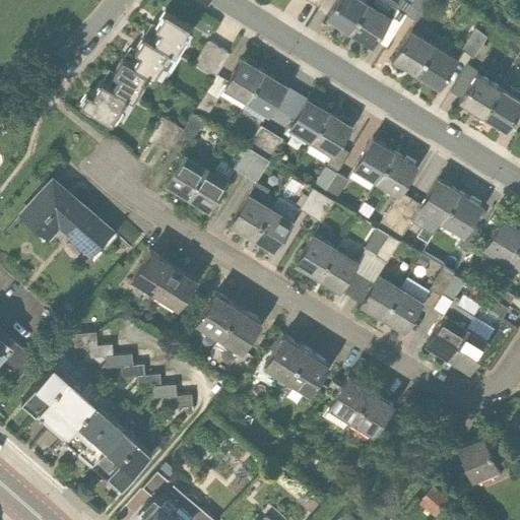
[(335,0),(326,14),(349,29),(367,1),(365,0),(335,0)]
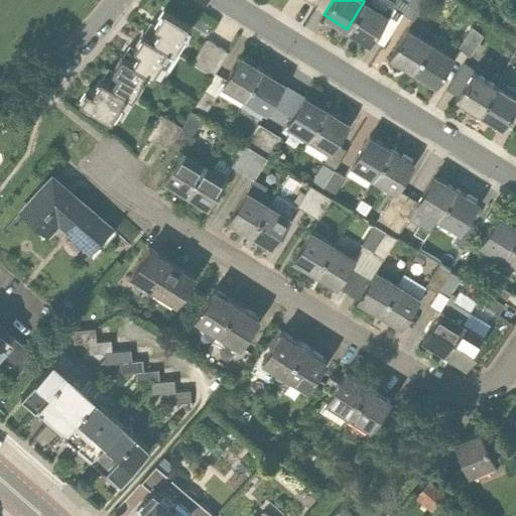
[(364,1),(347,29),(370,43),(393,6),(403,13),(410,0),(395,0),(394,3),(389,0),(365,0),(365,1),(364,1)]
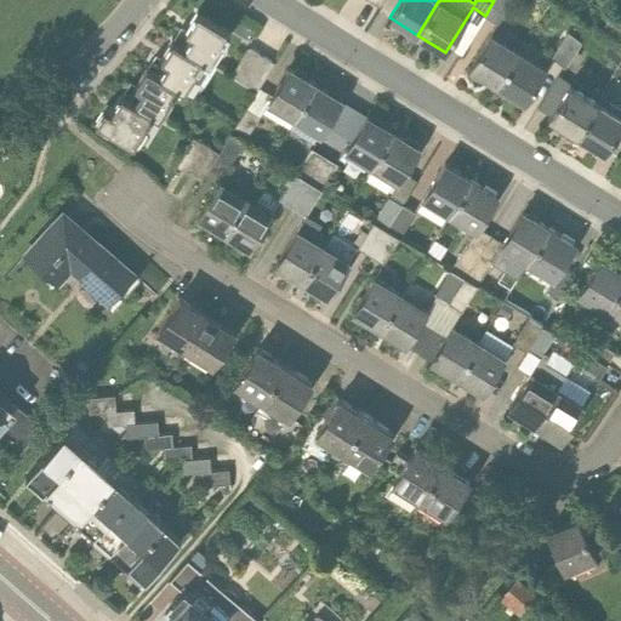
[(192,33),(184,45),(204,57),(204,58),(210,62),(216,51),(229,30),(198,10),(186,29),(192,33)]
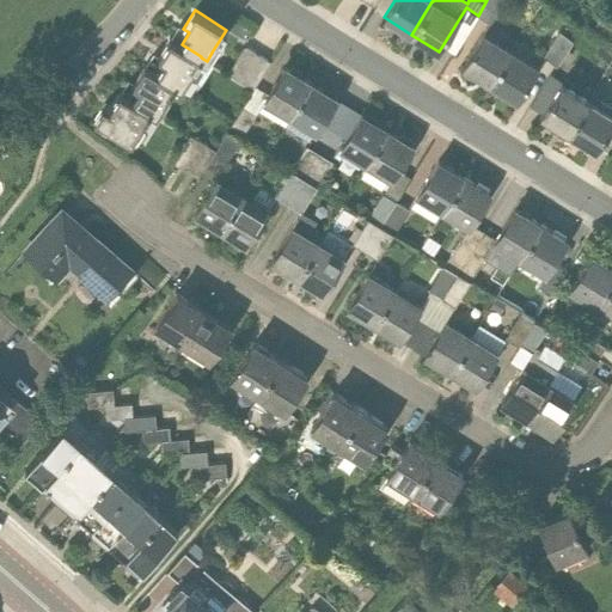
[(597,26),(611,34),(611,19),(604,14),(597,26)]
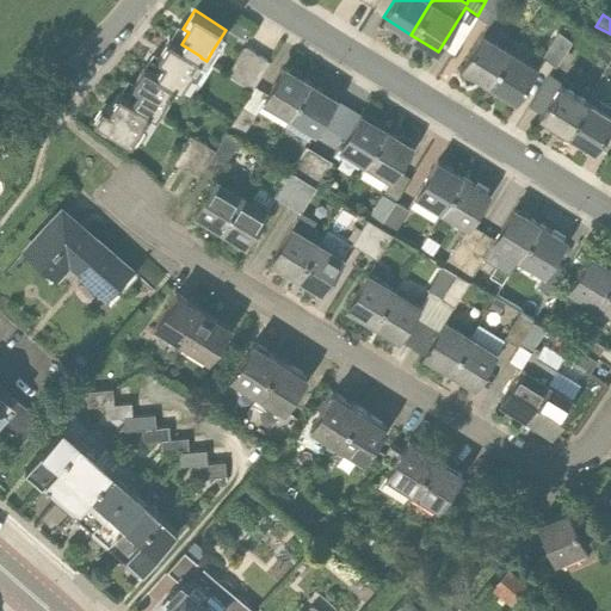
[(543,56),(556,65),(572,38),(559,31),(543,56)]
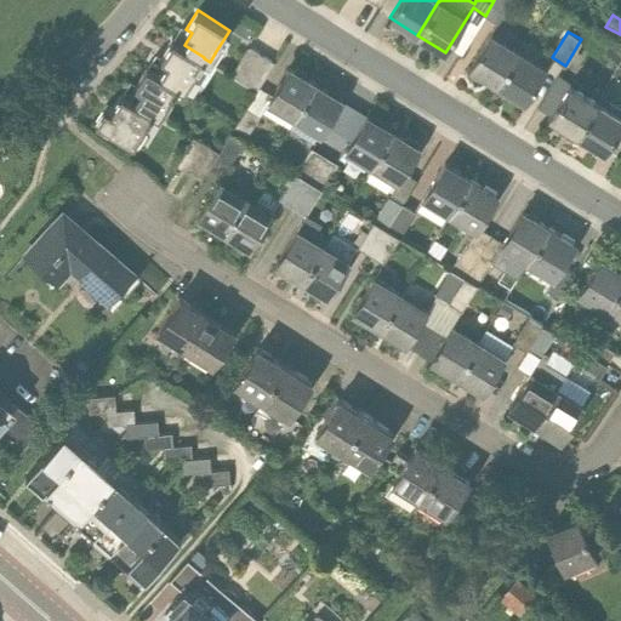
[(469,67),(497,85),(519,51),(490,33),(469,67)]
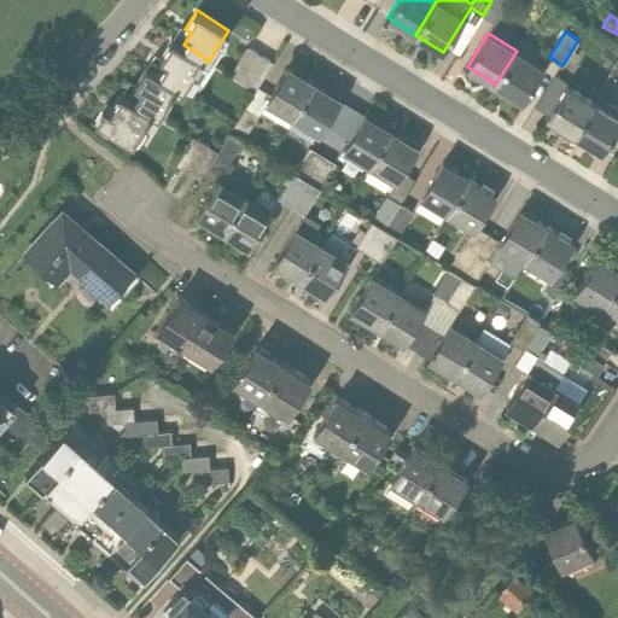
[(167,60),(158,73),(178,85),(182,88),(203,58),(203,57),(184,45),(172,38),(159,56),(167,60)]
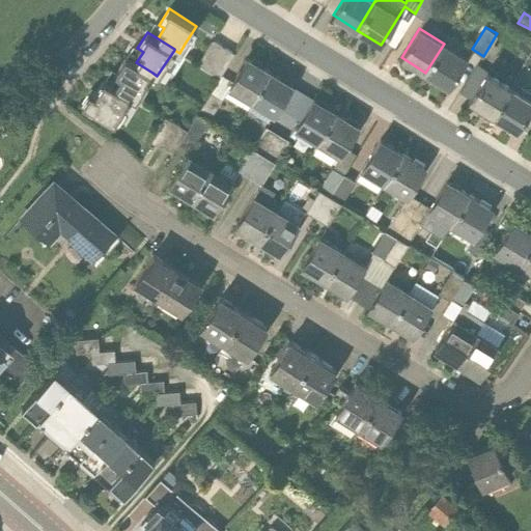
[(530,38),(526,35),(520,47),(529,52),(530,47),(530,38)]
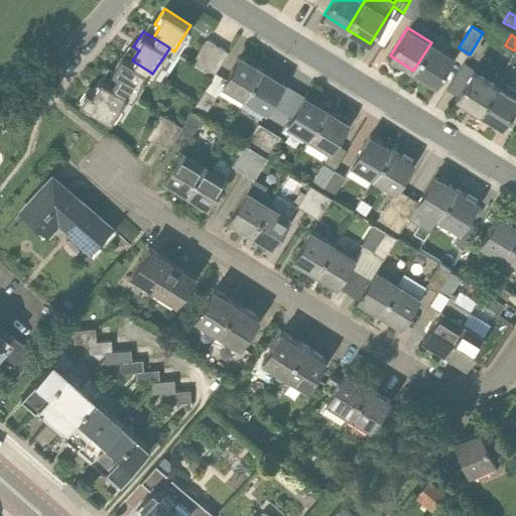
[(203,69),(217,44),(207,38),(191,61),(203,69)]
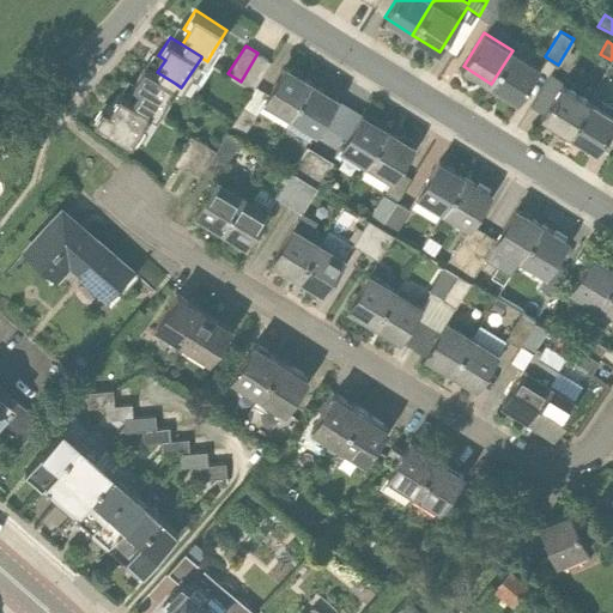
[(491,84),(517,101),(539,67),(513,50),(491,84)]
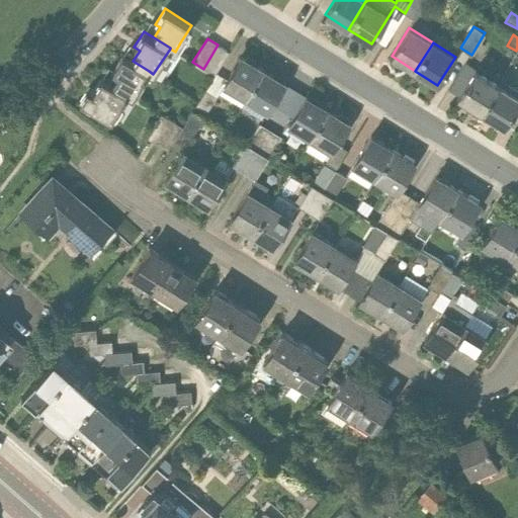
[(214,75),(229,52),(218,45),(203,69),(214,75)]
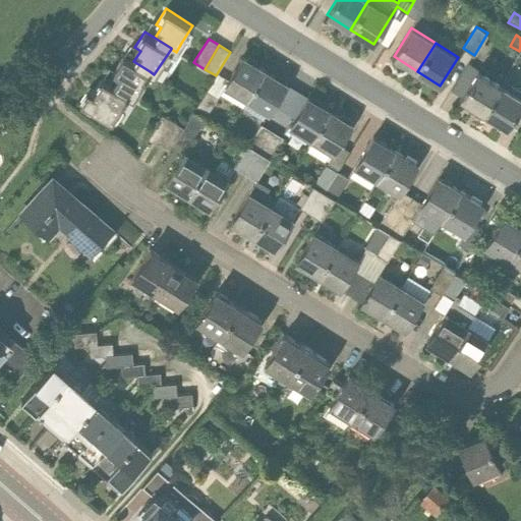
[(113,83),(128,94),(133,97),(150,71),(133,61),(123,54),(113,70),(119,73),(113,83)]
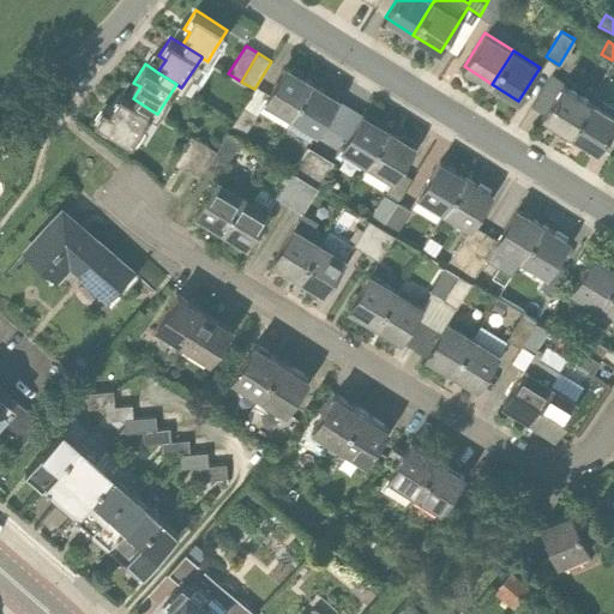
[(265,101),(293,118),(313,83),(286,66),(265,101)]
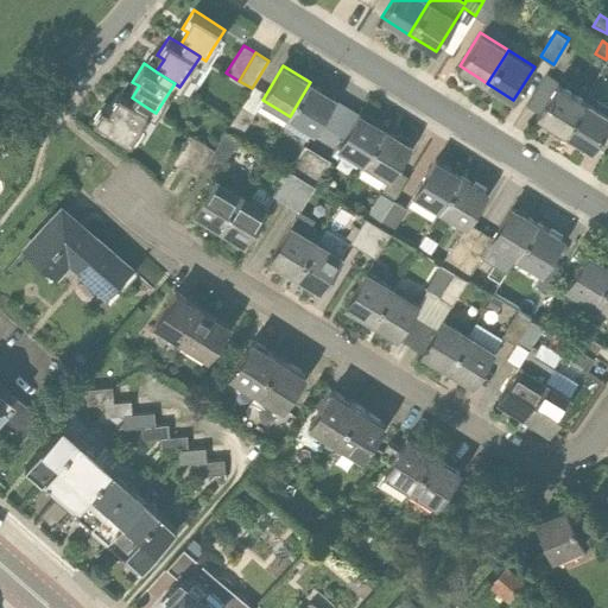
[(558,81),(538,114),(564,131),(586,97),(558,81)]
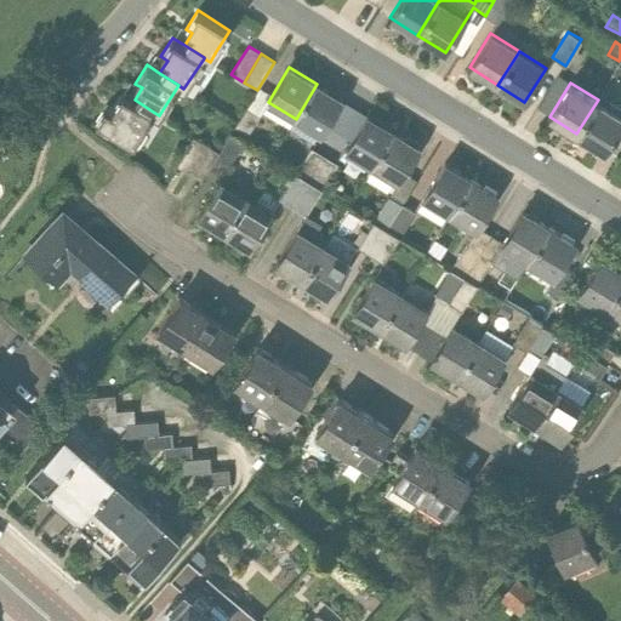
[(317,84),(296,119),(320,134),(342,100),(317,84)]
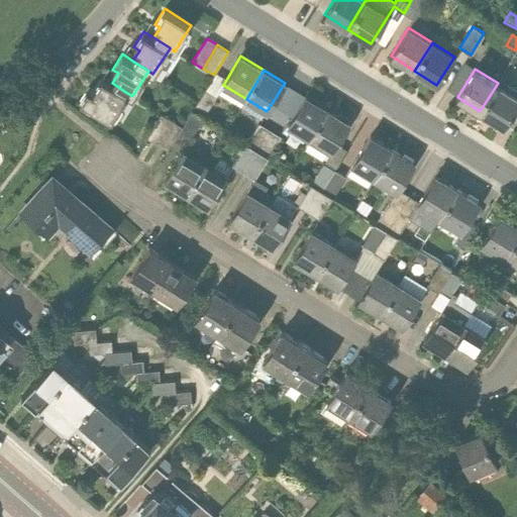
[(127,93),(112,83),(101,77),(92,91),(87,88),(80,100),(111,119),(122,102),(127,93)]
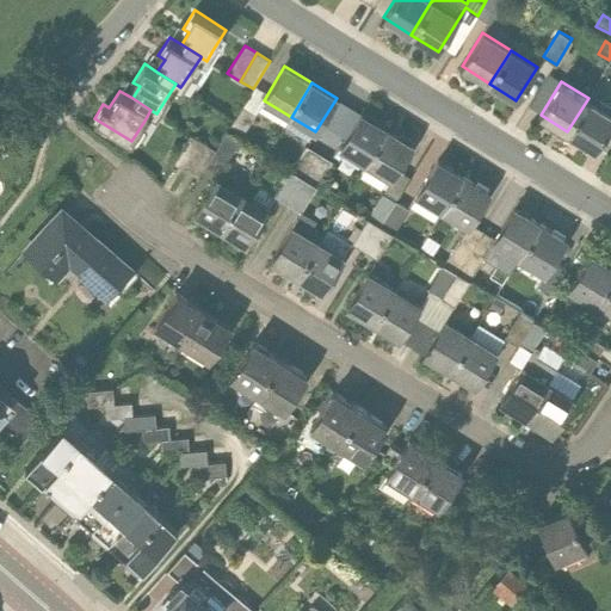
[(610,112),(588,98),(567,131),(594,148),(610,119),(610,112)]
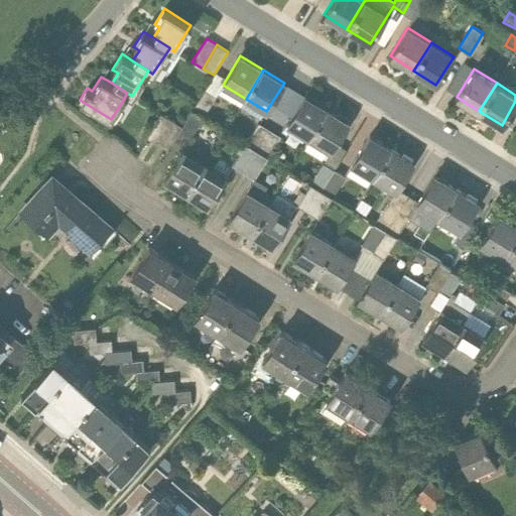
[(191,111),(202,117),(215,97),(204,90),(191,111)]
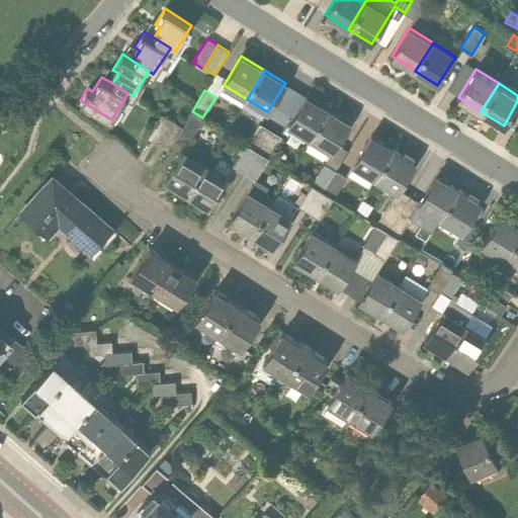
[(328,109),(306,96),(288,124),(311,139),(328,109)]
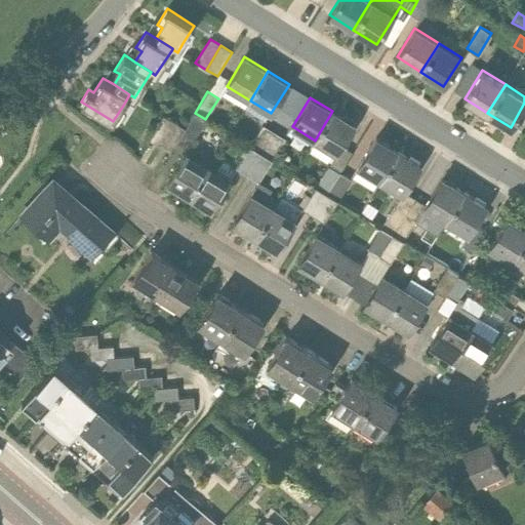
[(315,140),(310,149),(331,162),(355,124),(332,111),(315,140)]
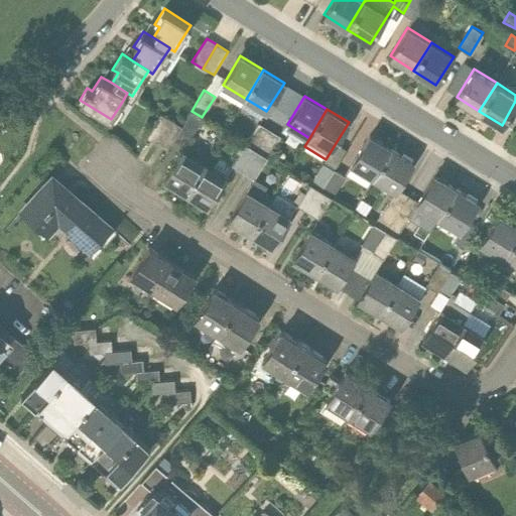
[(181,127),(177,133),(188,140),(202,117),(191,111),(181,127)]
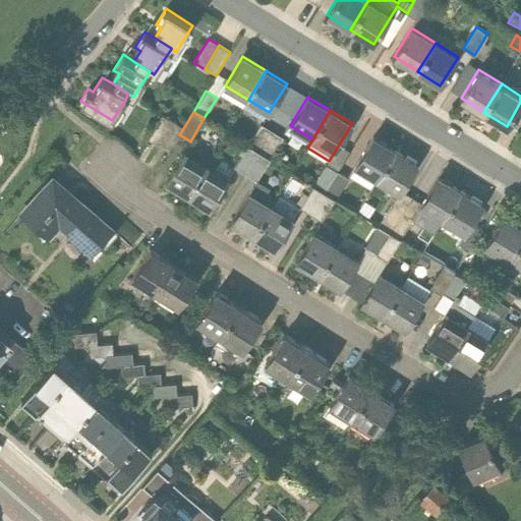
[(161,115),(147,138),(158,145),(172,122),(161,115)]
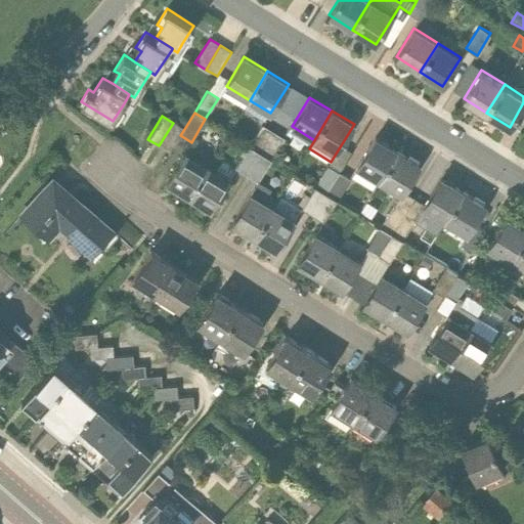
[(170,153),(180,135),(184,129),(173,123),(159,145),(170,153)]
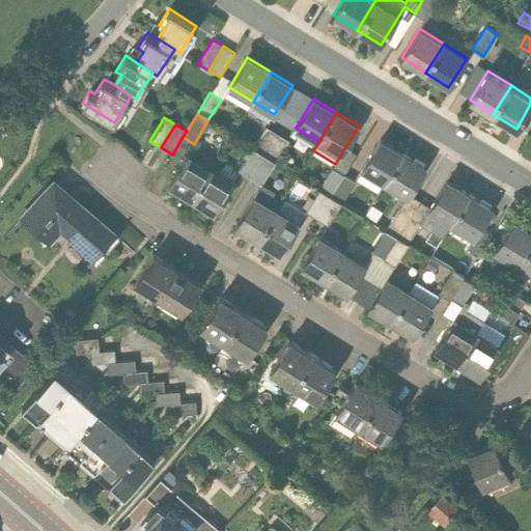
[(263,156),(277,134),(267,128),(253,148),(263,156)]
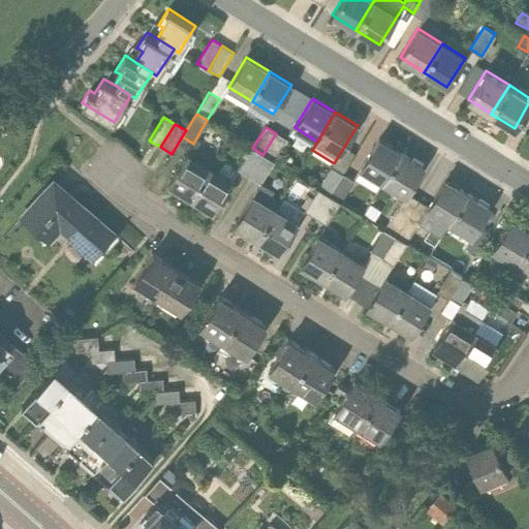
[(275,162),(287,141),(276,133),(262,155),(275,162)]
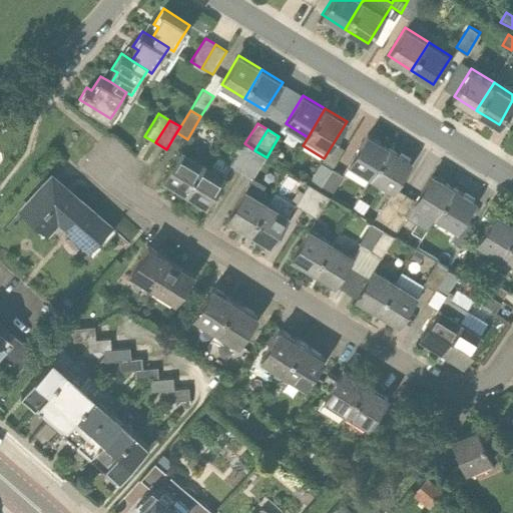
[(349,163),(372,177),(390,148),(367,134),(349,163)]
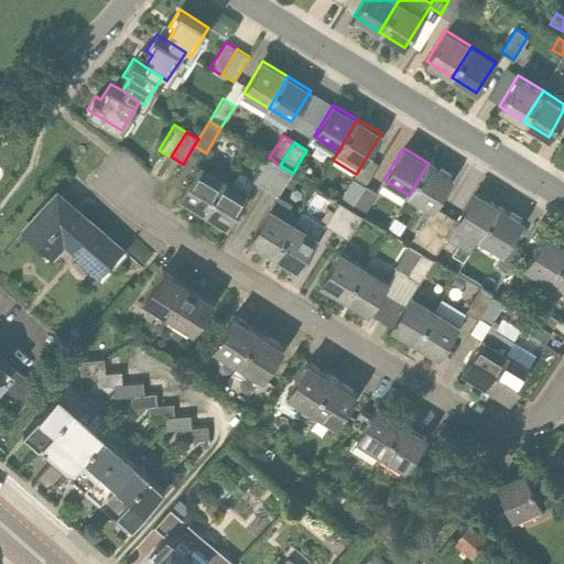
[(280,165),(269,158),(255,182),(266,190),(280,165)]
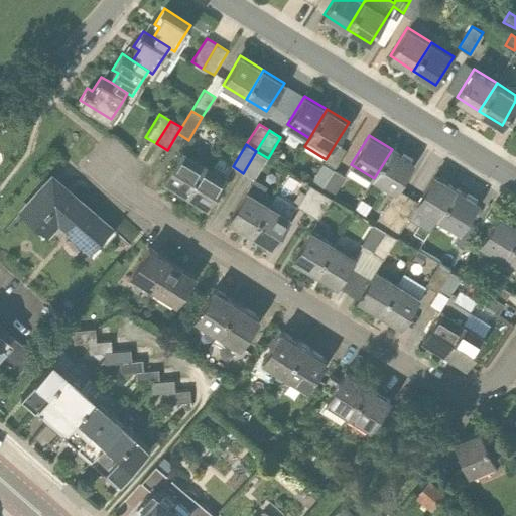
[(395,191),(413,162),(392,149),(374,178),(395,191)]
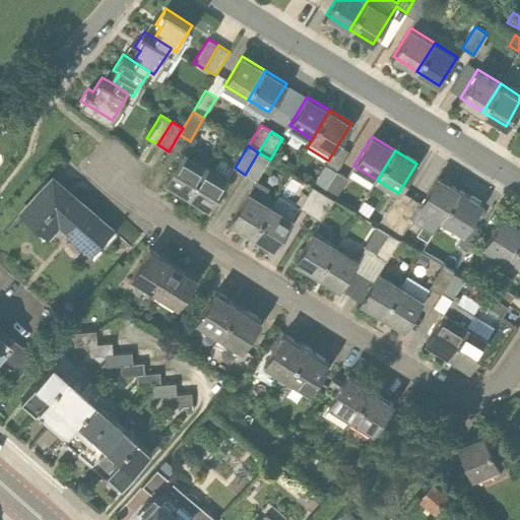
[(166,181),(188,194),(205,166),(183,151),(166,181)]
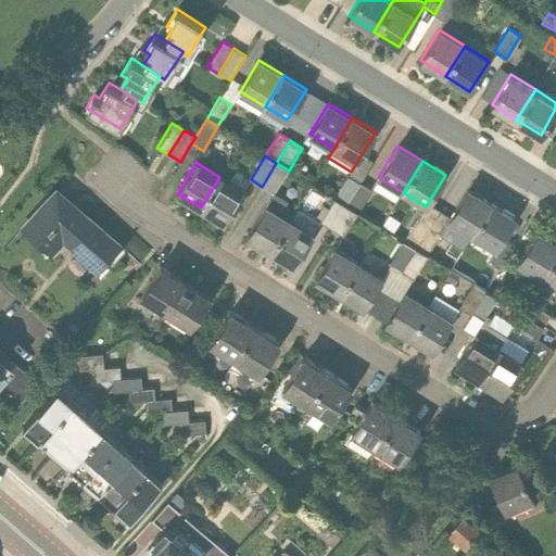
[(276,163),(262,187),(274,193),(289,171),(276,163)]
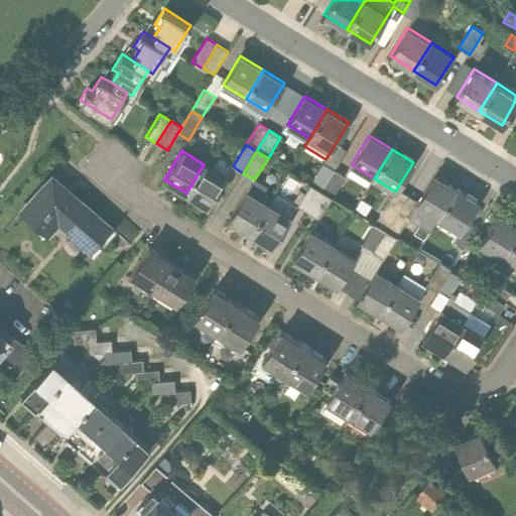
[(321,190),(334,169),(324,163),(310,184),(321,190)]
